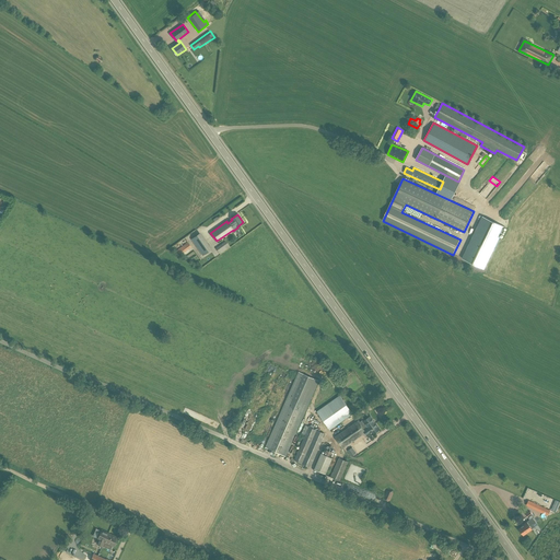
[(503,226),(481,216),(462,258),(483,269),(503,226)]
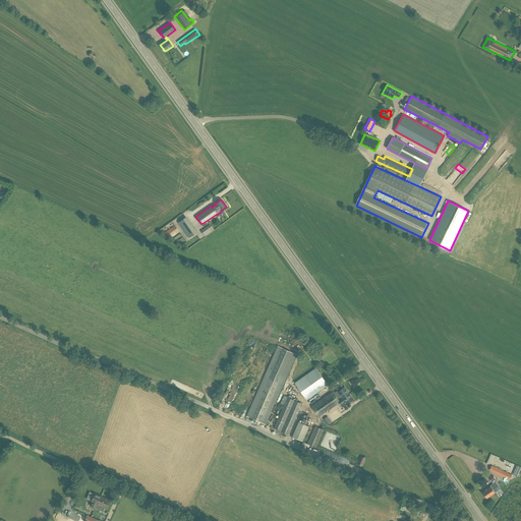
[(195,232),(185,217),(179,222),(189,237),(195,232)]
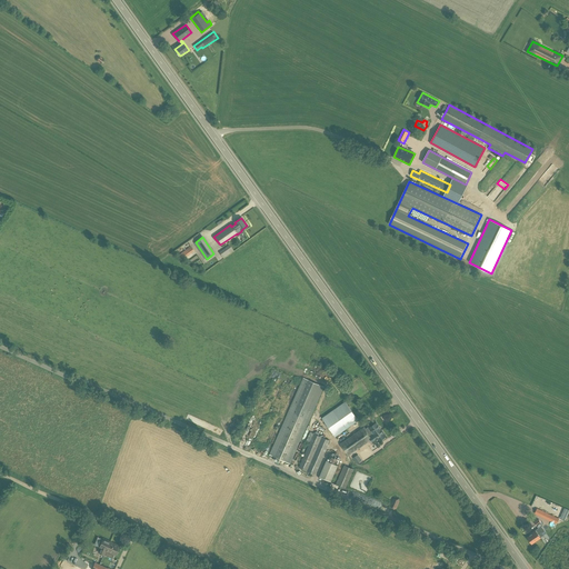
[(230,245),(220,252),(223,258),(235,250),(230,245)]
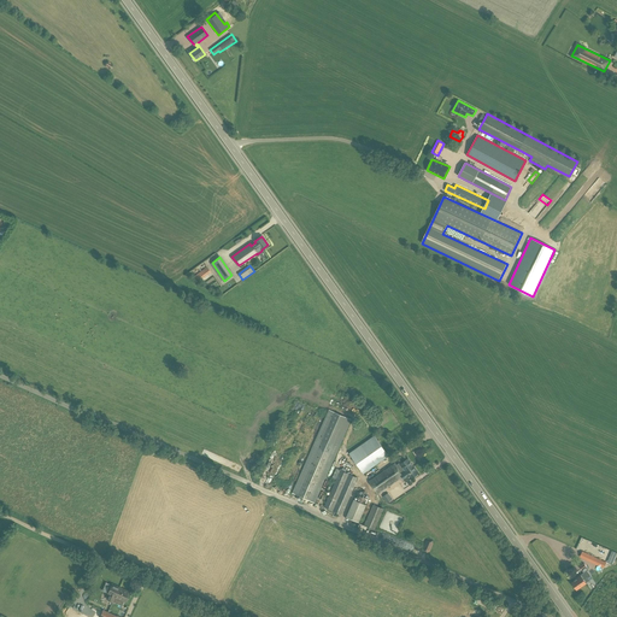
[(206,266),(194,276),(198,281),(210,271),(206,266)]
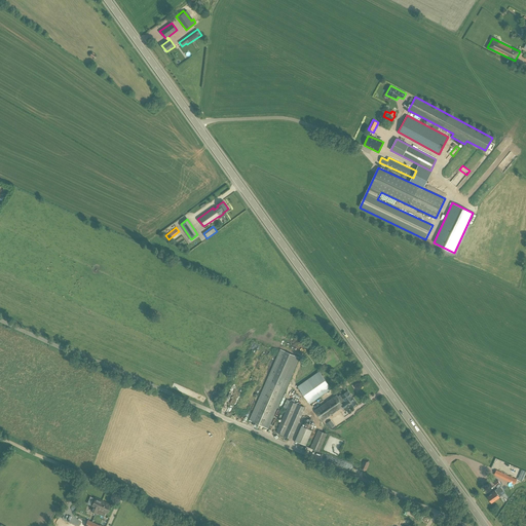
[(279,350),(249,420),(268,428),(299,359),(279,350)]
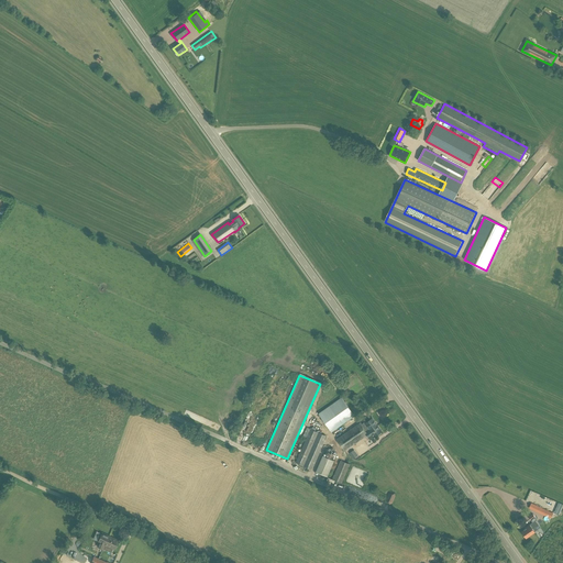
[(342,397),(319,414),(332,431),(355,416),(342,397)]
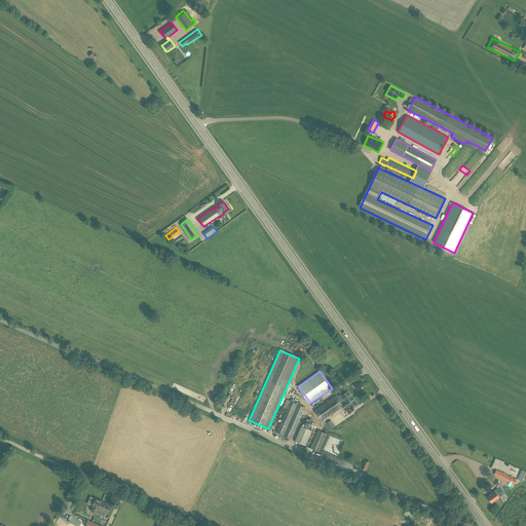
[(341,395),(345,401),(341,403),(343,406),(341,408),(343,411),(345,409),(346,410),(352,405),(353,406),(355,405),(355,403),(347,390),(341,395)]
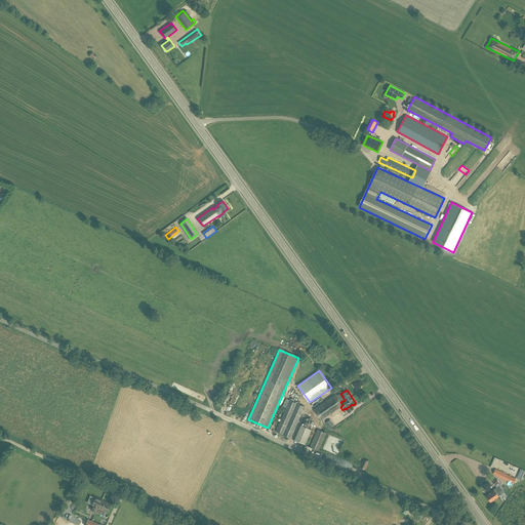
[(342,405),(340,402),(335,395),(314,409),(322,419),(340,407),(342,405)]
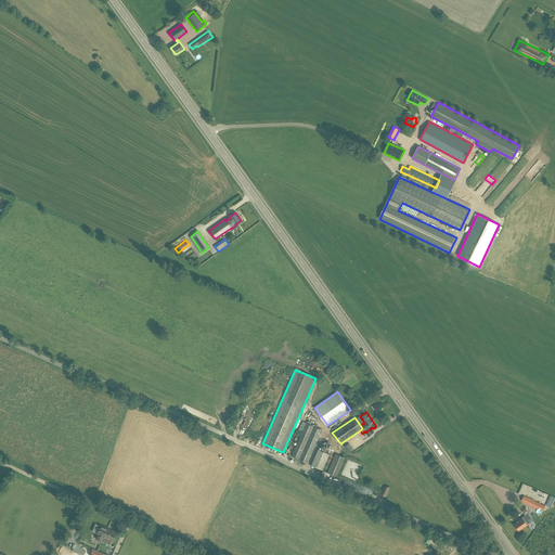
[(306,423),(292,455),(307,463),(321,429),(306,423)]
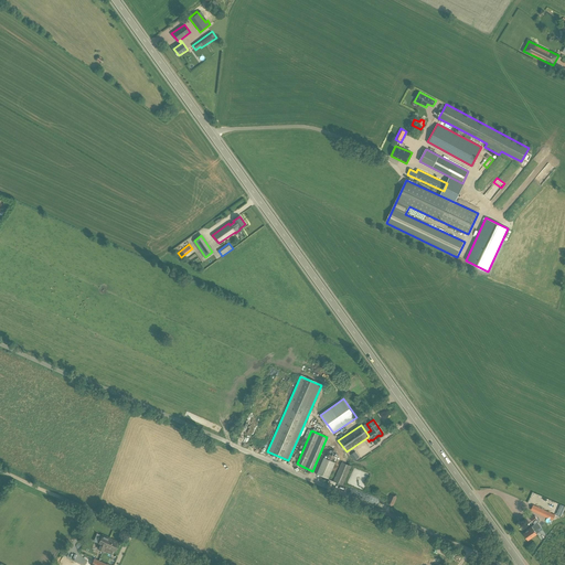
[(329,450),(327,455),(330,459),(336,459),(338,454),(334,450),(329,450)]
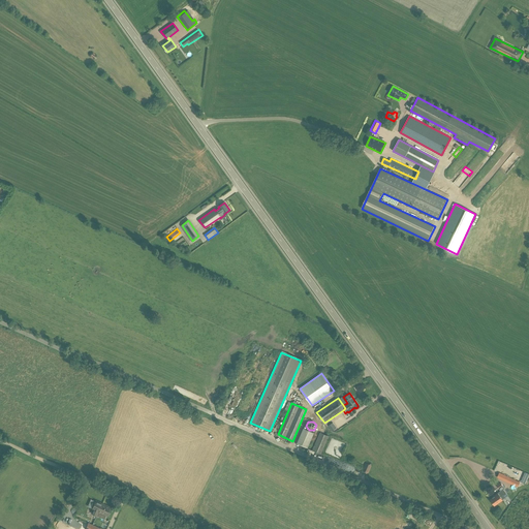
[(304,429),(298,443),(307,447),(313,433),(304,429)]
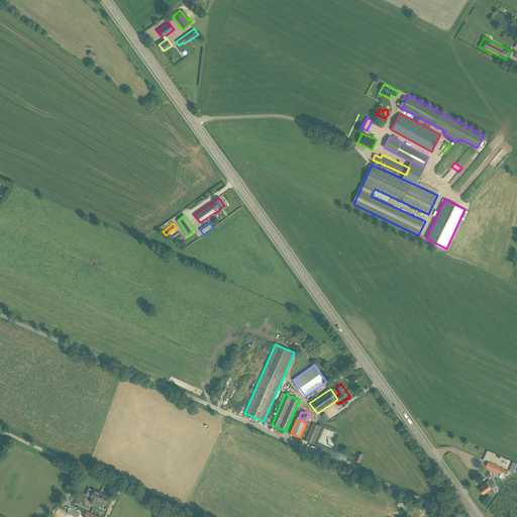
[(313,423),(305,439),(314,443),(321,426),(313,423)]
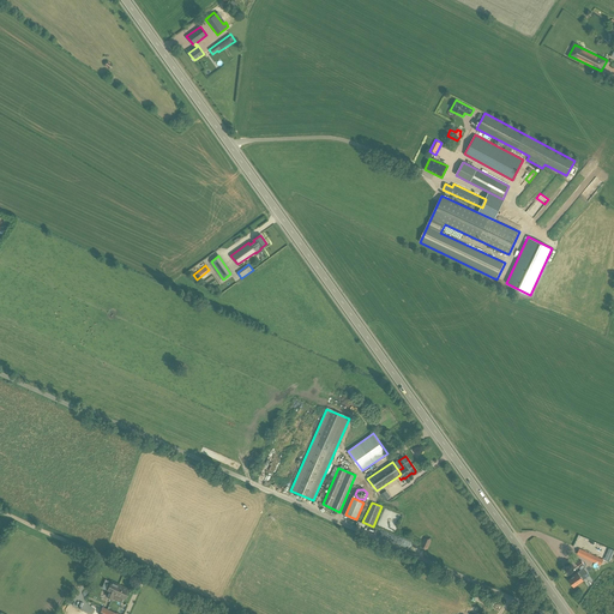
[(393,531),(399,515),(383,509),(380,513),(381,515),(377,525),(393,531)]
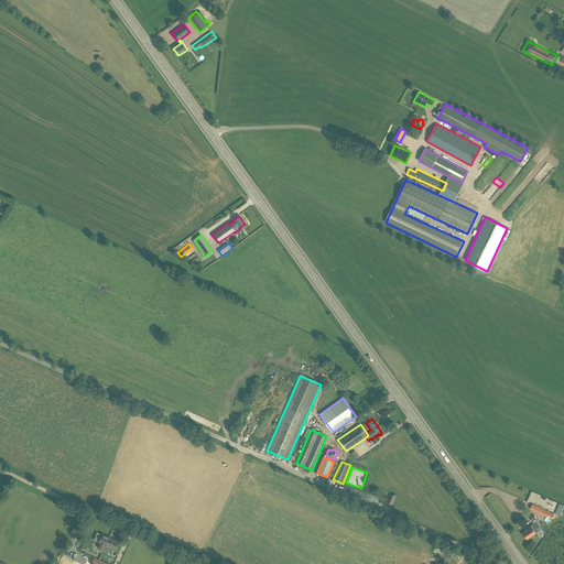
[(390,494),(387,501),(387,503),(390,506),(393,505),(396,497),(396,495),(392,494),(390,494)]
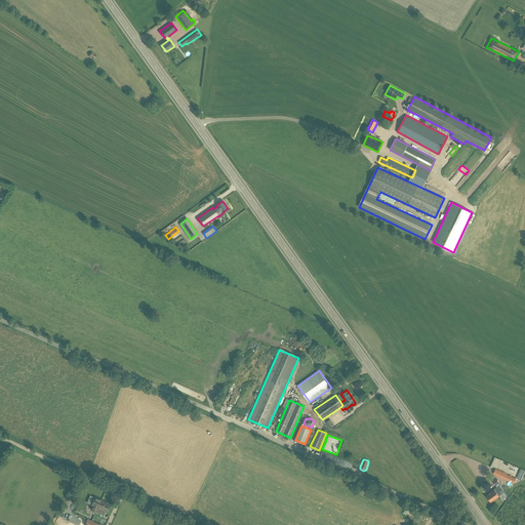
[(495,470),(493,474),(514,483),(516,479),(495,470)]
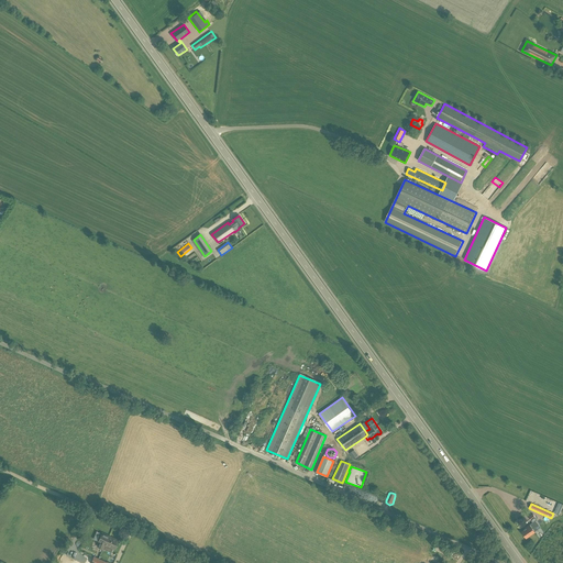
[(523,530),(521,531),(526,538),(534,532),(532,529),(537,526),(534,522),(538,519),(533,514),(529,517),(532,522),(523,529),(523,530)]
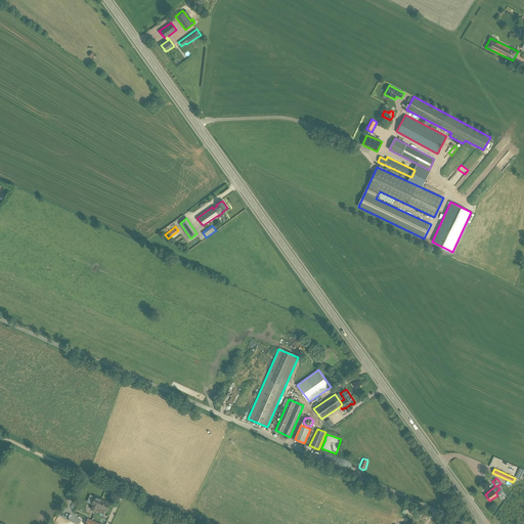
[(92,505),(90,509),(95,511),(97,508),(105,511),(108,501),(95,496),(91,505),(92,505)]
